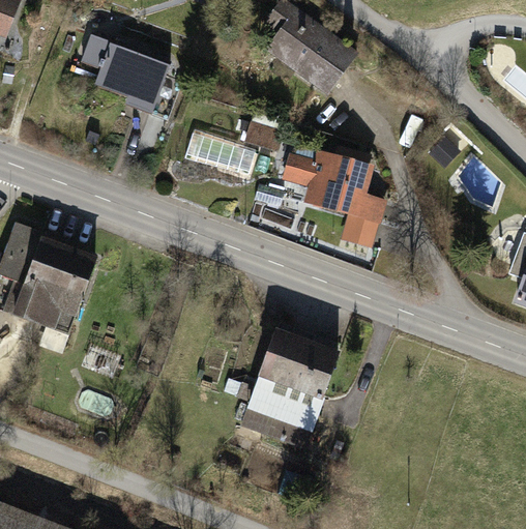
[(0,17),(8,20),(15,4),(4,0),(0,0),(0,17)]
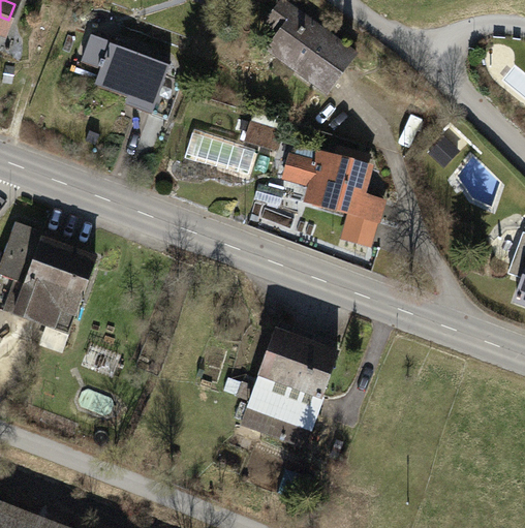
[(292,10),(265,48),(327,93),(354,56),(292,10)]
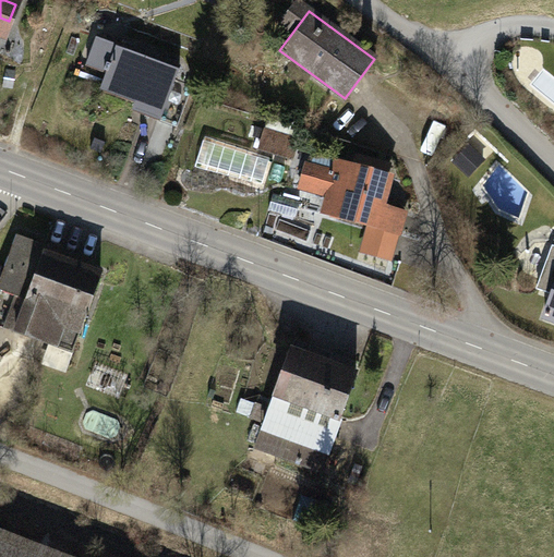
[(105,72),(99,89),(159,111),(156,120),(175,126),(190,86),(172,80),(178,67),(96,35),(85,64),(105,72)]
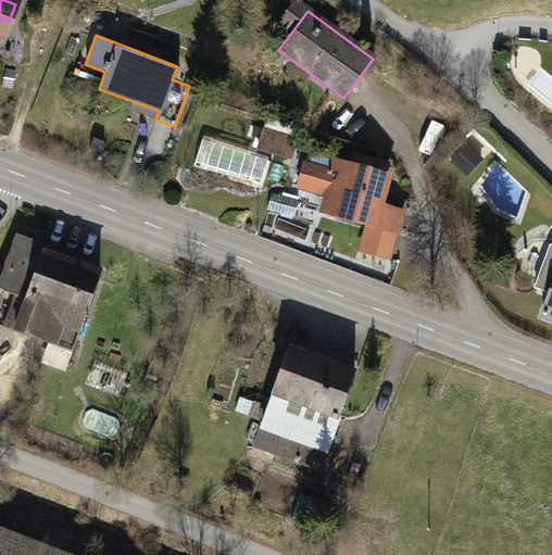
[(295,141),(263,130),(258,147),(289,158),(295,141)]
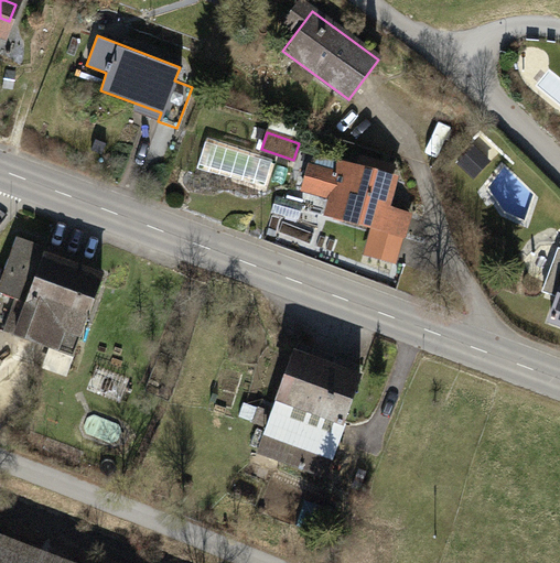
[(466,148),(480,162),(491,151),(477,137),(466,148)]
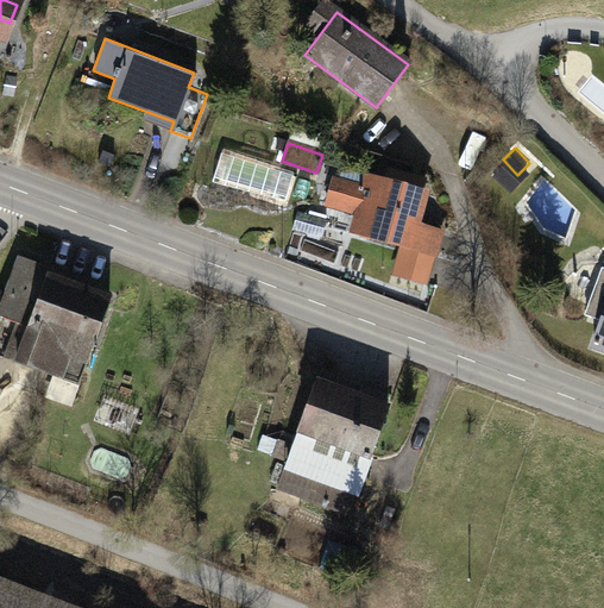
[(351,229),(433,251),(438,234),(410,226),(420,192),(413,190),(416,179),(385,169),(382,181),(364,176),(362,187),(337,180),(329,205),(356,211),(351,229)]
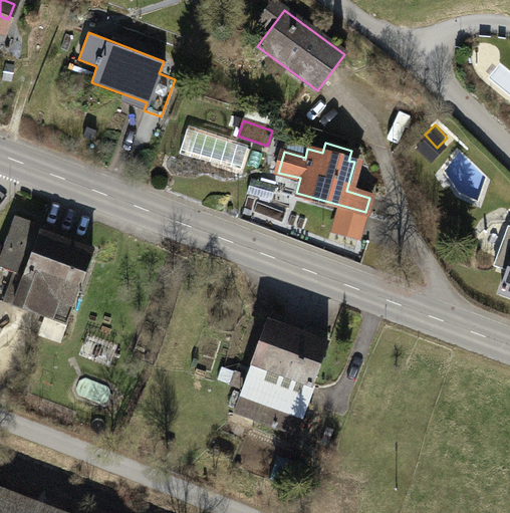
[(273,185),(249,179),(245,194),(270,200),(273,185)]
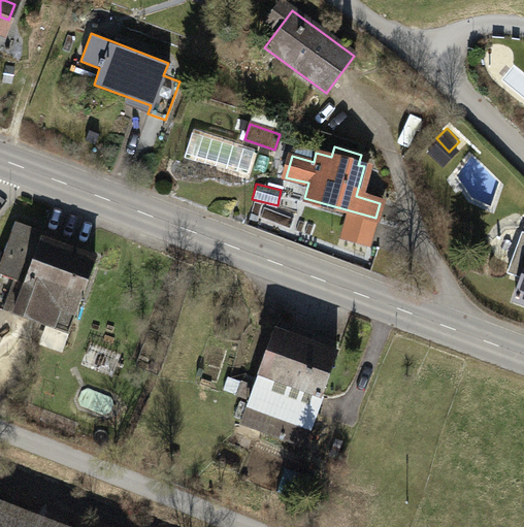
[(65,271),(72,252),(74,244),(13,222),(0,257),(0,308),(10,313),(31,259),(65,271)]
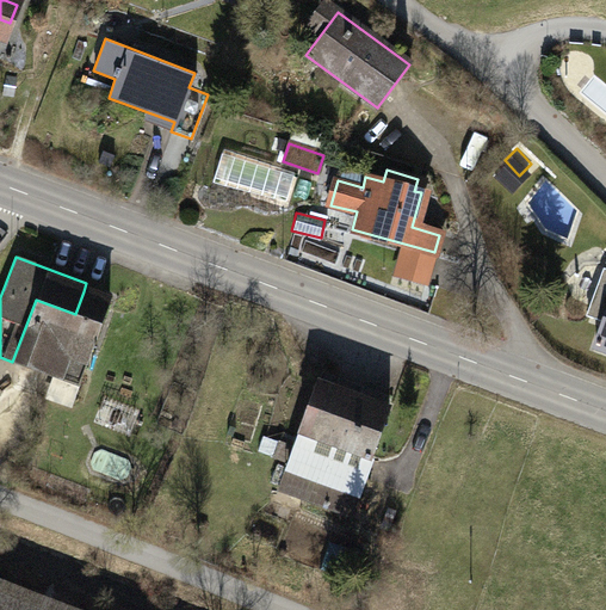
[(601,322),(592,346),(605,351),(605,269),(603,267),(585,316),(601,322)]
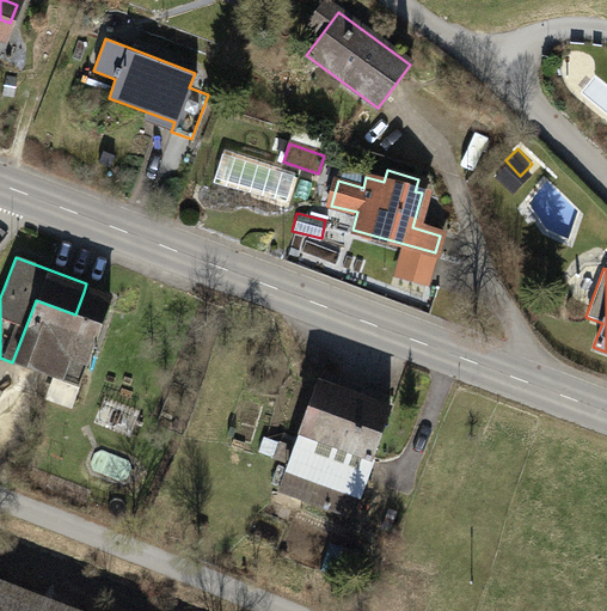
[(108,301),(84,292),(75,315),(36,300),(12,362),(77,386),(108,301)]
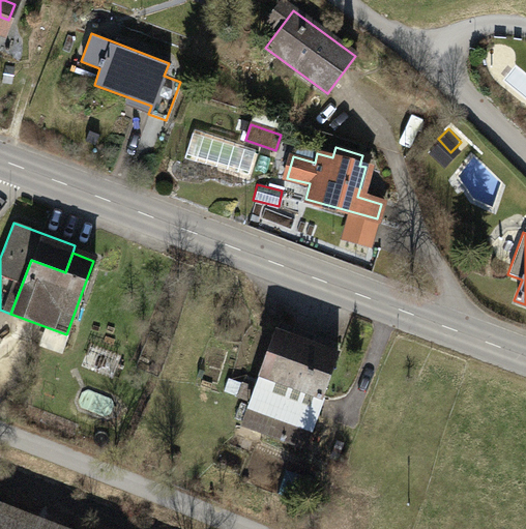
[(335,355),(274,332),(247,407),(285,420),(279,438),(302,446),(335,355)]
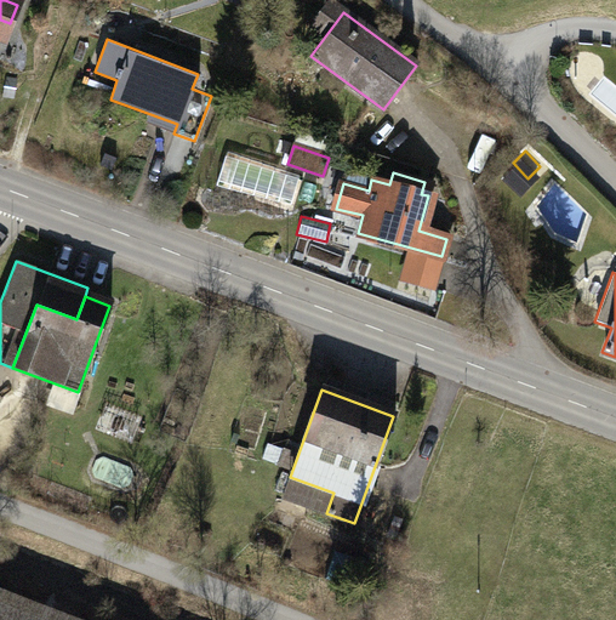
[(290,468),(295,454),(284,449),(278,465),(290,468)]
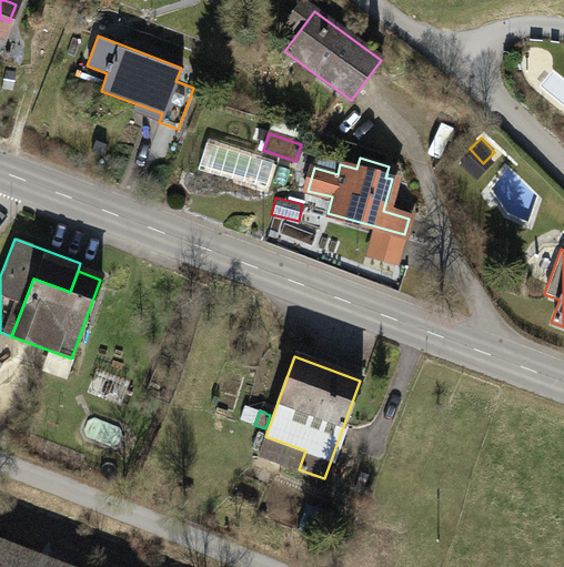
[(62,566),(0,543),(0,566),(62,566)]
